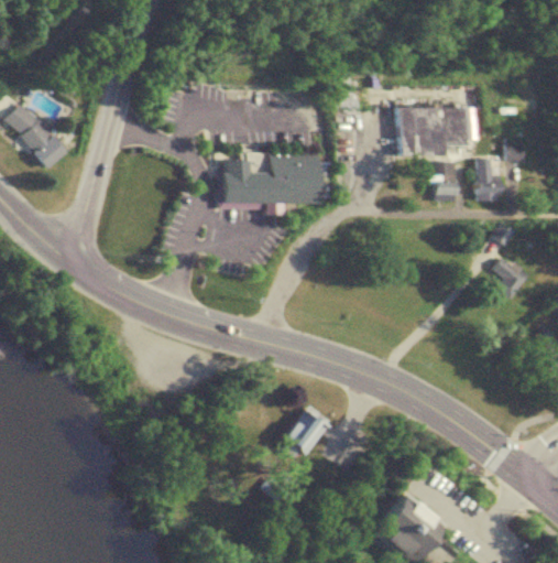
[(66,153),(26,103),(7,118),(46,169),(66,153)]
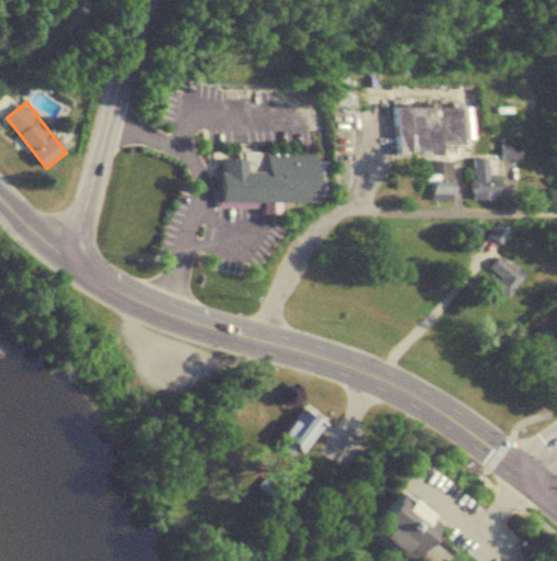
[(467,107),(400,108),(400,156),(445,155),(445,145),(467,144),(467,107)]
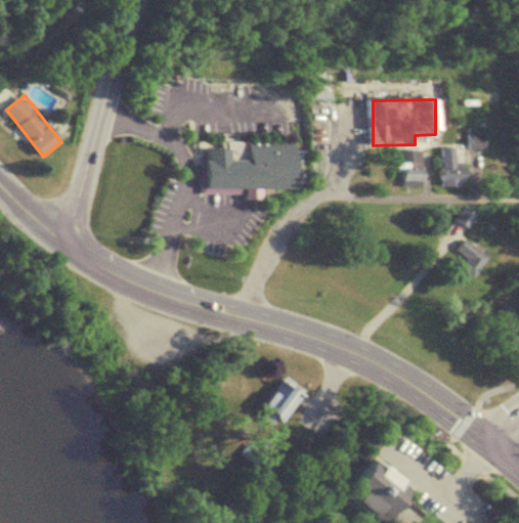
[(488,135),(474,135),(474,149),(488,149),(488,135)]
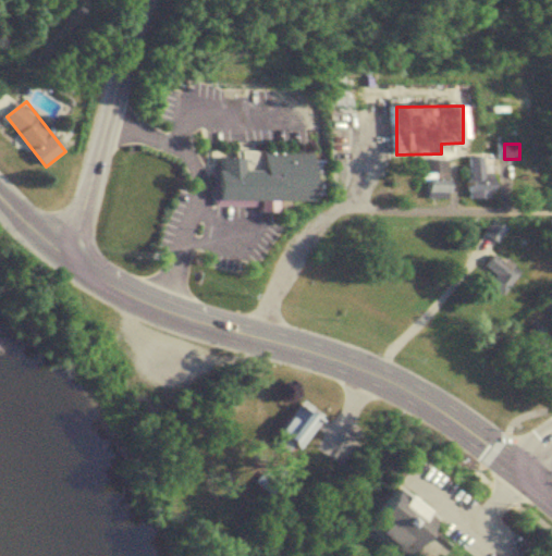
[(319,150),(244,150),(244,159),(220,159),(220,208),(280,208),(280,202),(319,202),(319,150)]
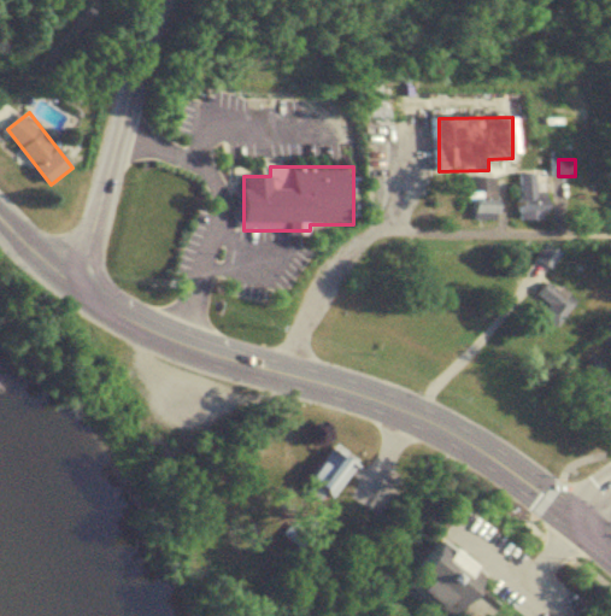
[(550,192),(541,192),(541,174),(523,174),(523,220),(550,220),(550,192)]
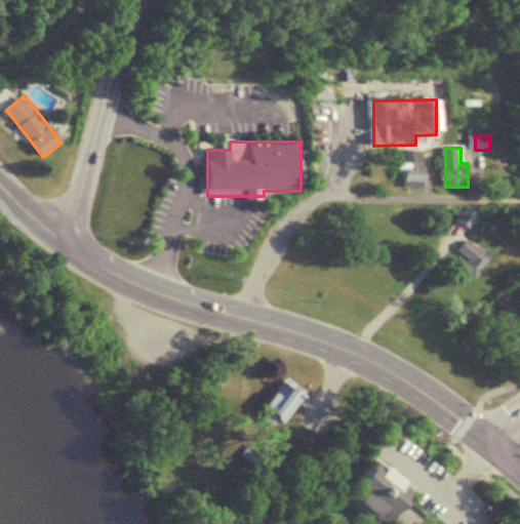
[(425,187),(425,151),(409,151),(409,163),(404,163),(404,187),(425,187)]
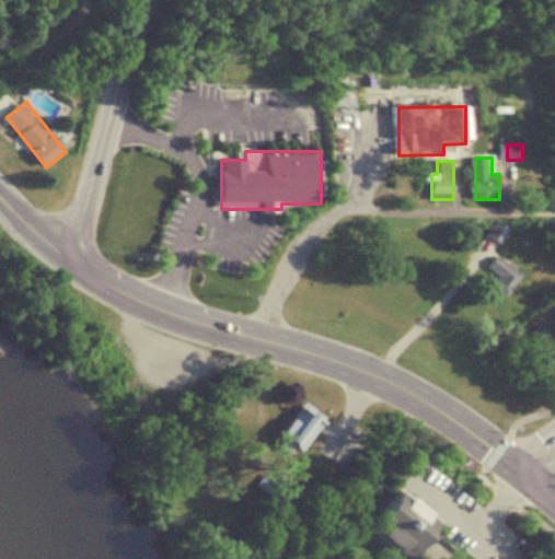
[(513,259),(509,264),(501,256),(492,266),(503,278),(496,284),(506,295),(528,275),(513,259)]
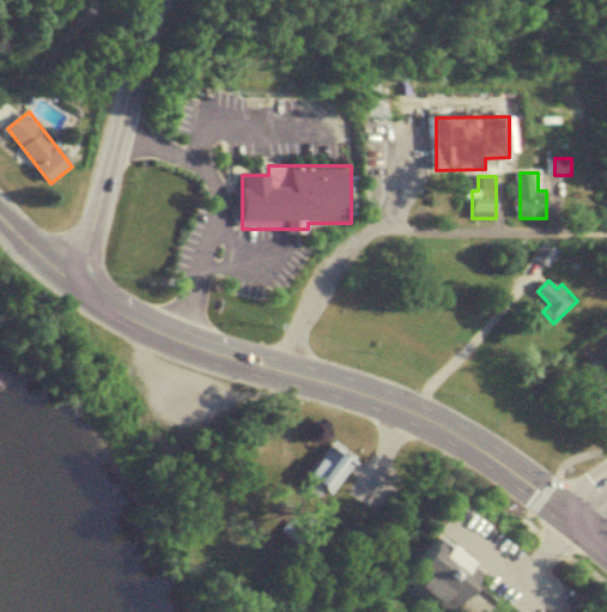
[(303,484),(326,501),(358,460),(335,442),(303,484)]
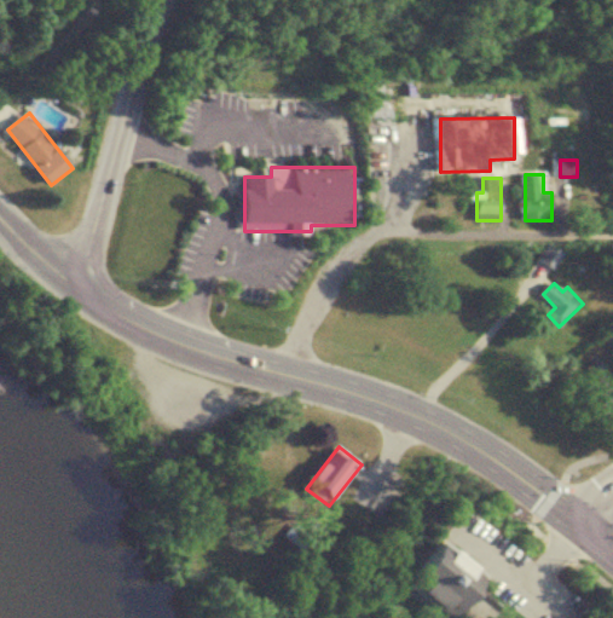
[(484,573),(443,541),(408,584),(447,617),(450,617),(484,573)]
